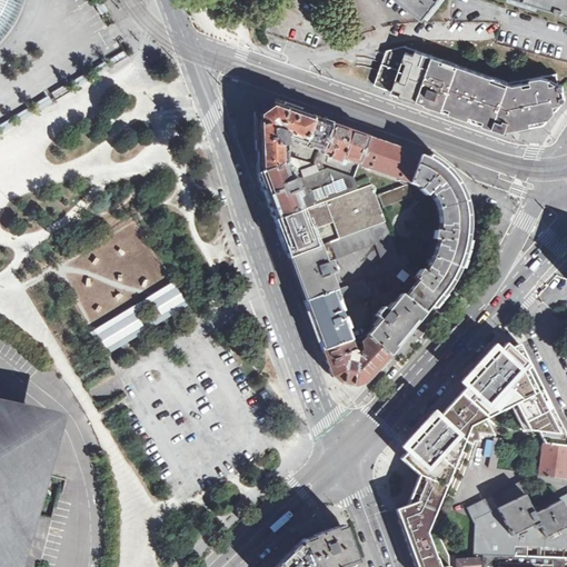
[(0,0),(0,31),(8,22),(18,0),(0,0)]
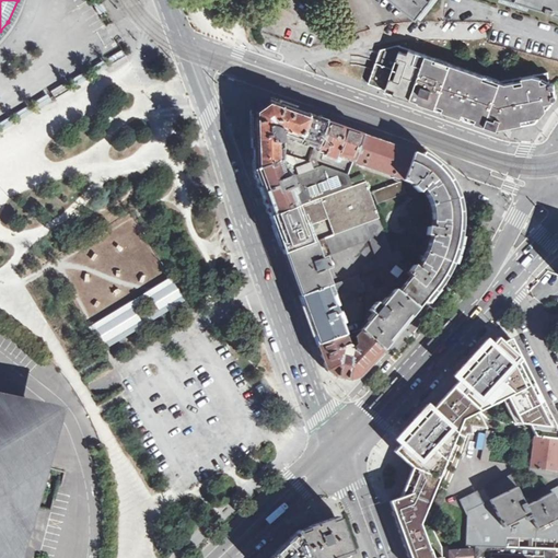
[(400,0),(418,14),(427,3),(429,0),(400,0)]
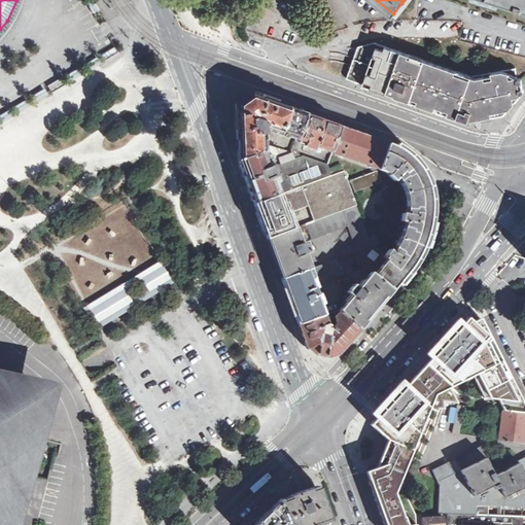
[(496,0),(512,5),(524,8),(524,0),(496,0)]
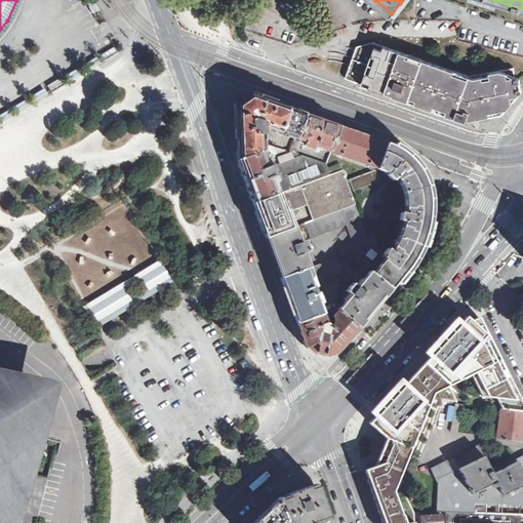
[(483,116),(505,112),(522,91),(522,85),(519,86),(518,81),(522,80),(521,77),(520,76),(517,76),(515,66),(471,74),(374,40),(359,44),(358,48),(361,49),(356,64),(353,63),(348,76),(459,116),(467,118),(468,118),(469,117),(472,117),(473,117),(475,116),(475,117),(483,116)]
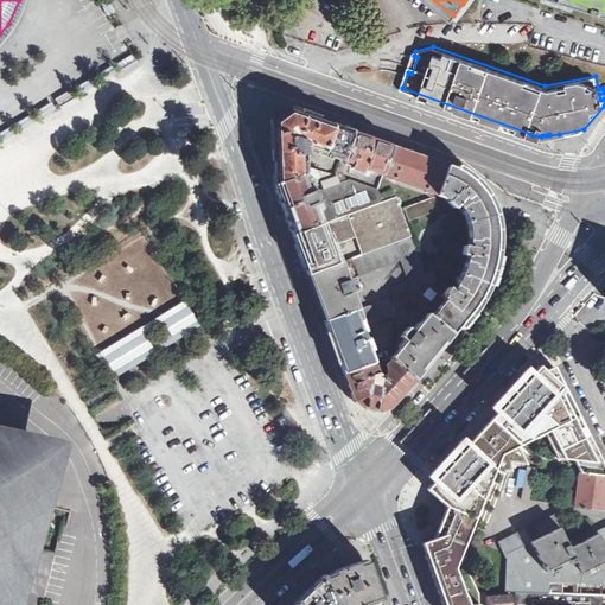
[(172,68),(165,56),(158,61),(165,72),(172,68)]
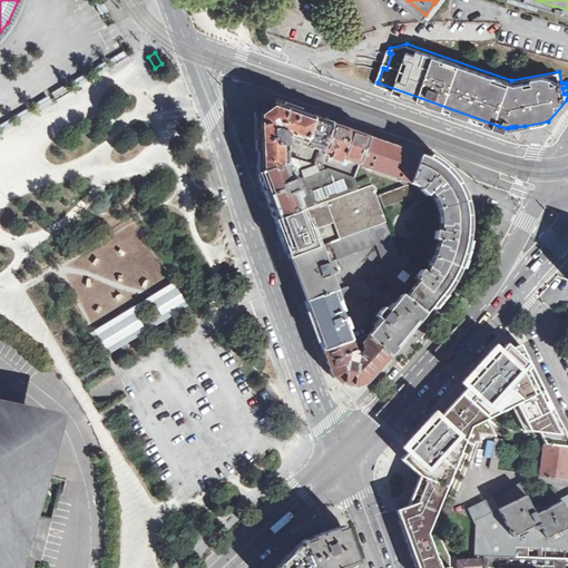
[(303,168),(317,164),(316,162),(292,157),(287,158),(286,149),(284,149),(284,144),(290,144),(290,137),(303,142),(303,144),(307,145),(309,143),(321,148),(325,149),(334,121),(304,111),(274,100),(258,113),(260,142),(260,172),(286,163),(287,163),(303,168)]
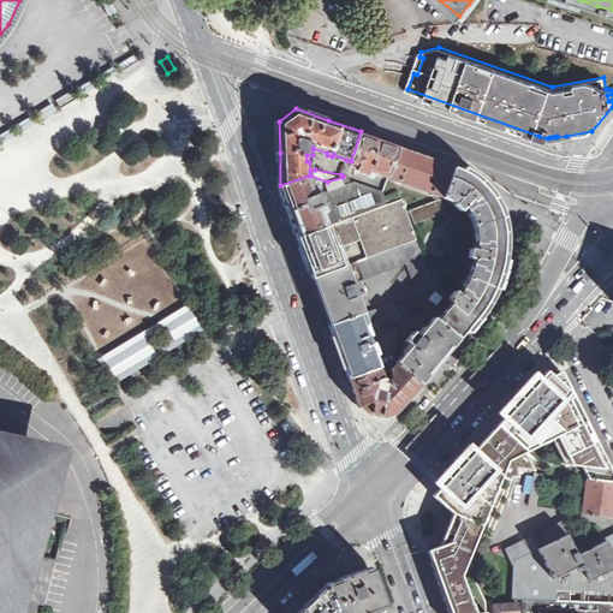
[(343,177),(346,184),(352,182),(349,173),(353,162),(359,164),(358,168),(370,172),(372,168),(391,174),(400,146),(381,138),(361,131),(351,161),(346,160),(341,174),(343,177)]
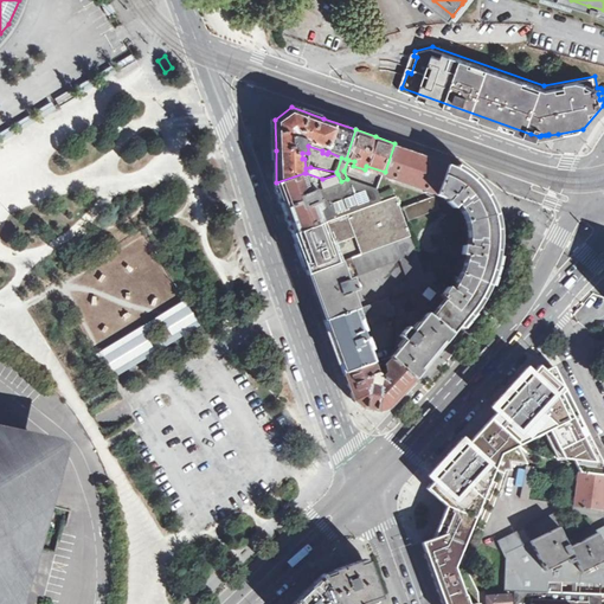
[(394,143),(385,172),(439,191),(449,162),(422,153),(394,143)]
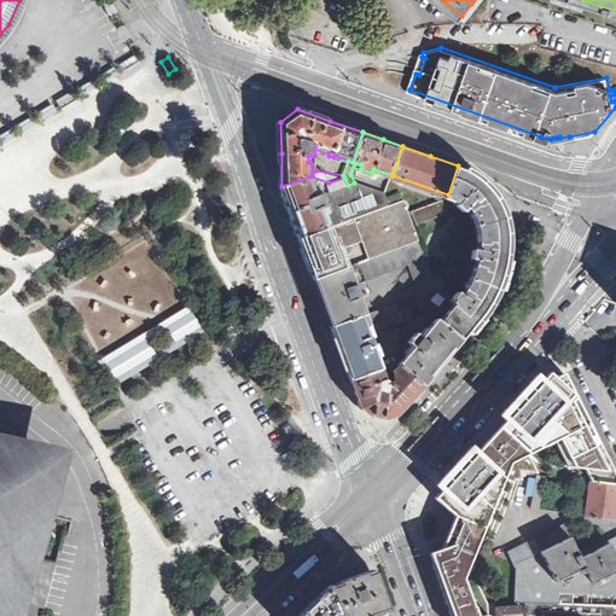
[(458,166),(448,195),(447,197),(459,202),(458,204),(465,210),(469,207),(472,211),(476,218),(478,225),(480,232),(480,240),(480,249),(475,248),(474,257),(478,259),(476,266),(472,274),(470,280),(466,286),(463,292),(459,290),(453,297),(452,296),(451,298),(455,302),(441,319),(462,336),(464,332),(466,335),(484,313),(492,301),(495,294),(499,288),(504,274),(506,259),(509,247),(509,239),(507,232),(506,218),(501,204),(493,192),(482,180),(471,172),(458,166)]
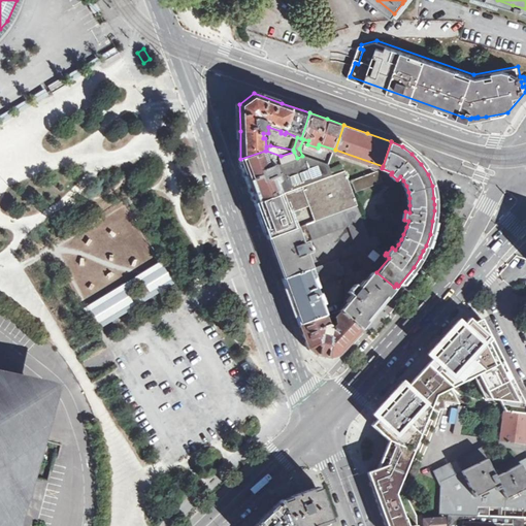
[(265,151),(240,159),(244,170),(257,202),(283,193),(280,183),(282,182),(276,165),(275,164),(270,165),(265,151)]
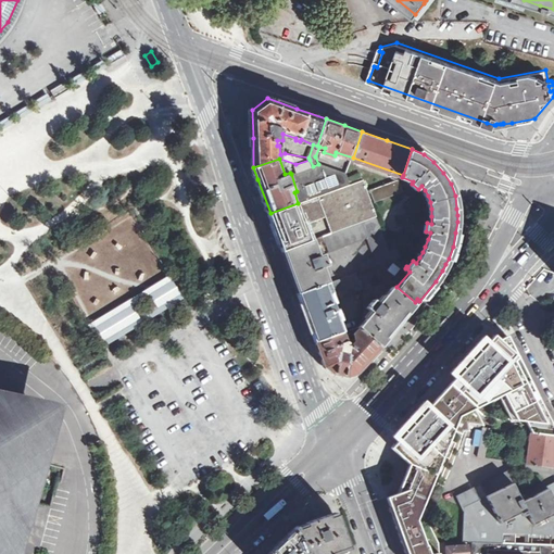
[(299,172),(313,166),(310,160),(296,164),(299,172)]
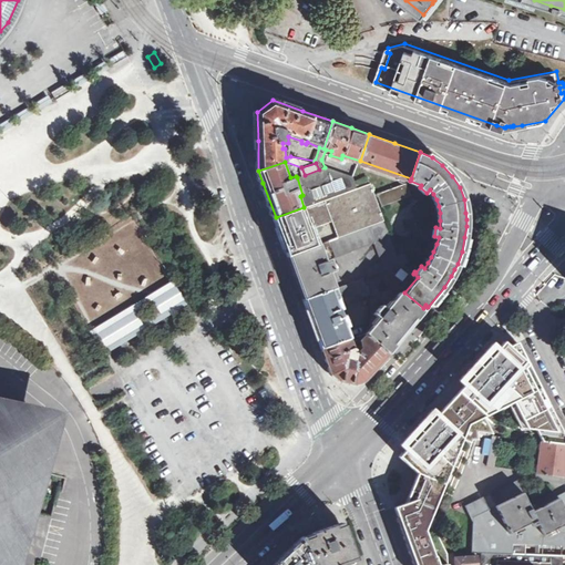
[(304,207),(360,186),(358,180),(356,175),(328,166),(325,167),(319,170),(305,175),(297,177),(302,195),(300,196),(304,207)]
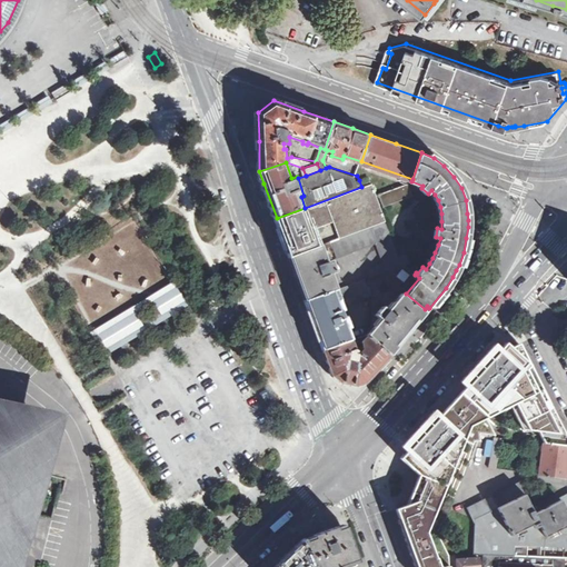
[(361,187),(374,182),(371,176),(359,180),(361,187)]
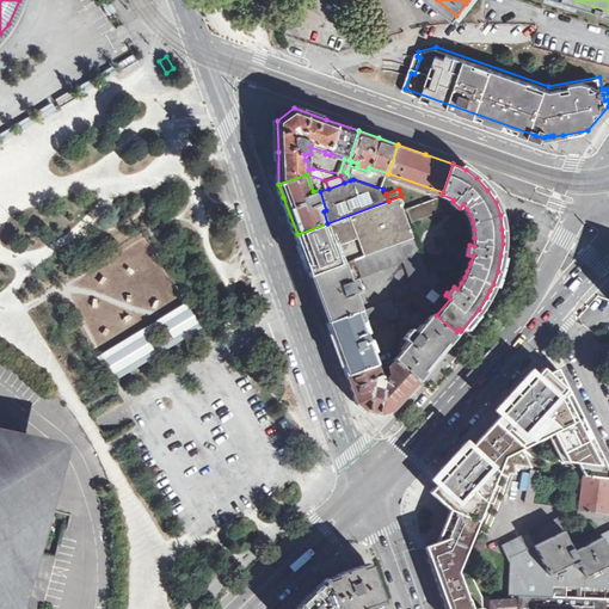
[(403,196),(401,196),(388,201),(327,223),(297,234),(301,246),(309,270),(312,275),(318,272),(346,262),(340,246),(343,245),(340,238),(360,232),(368,254),(417,237),(403,196)]
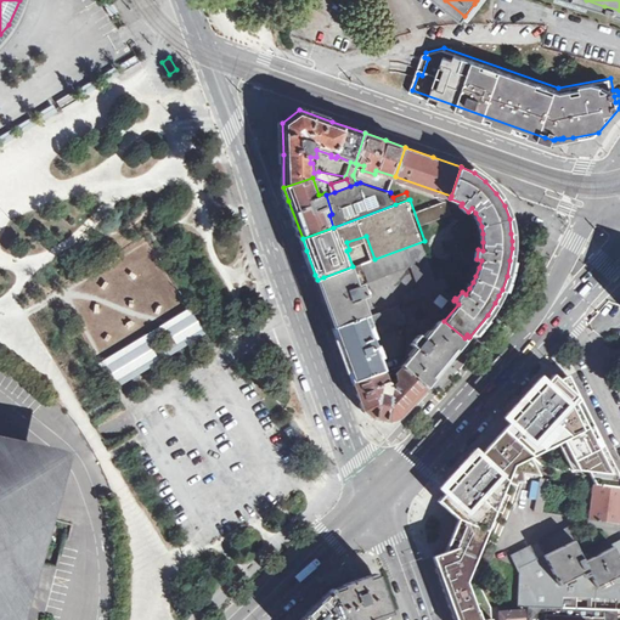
[(422,224),(454,213),(449,199),(417,210),(422,224)]
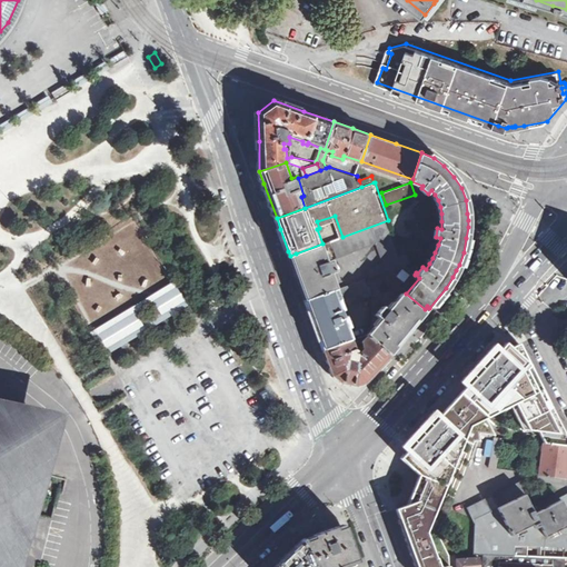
[(372,275),(393,267),(404,264),(400,255),(388,220),(342,237),(334,240),(339,256),(378,241),(386,261),(370,267),(372,275)]
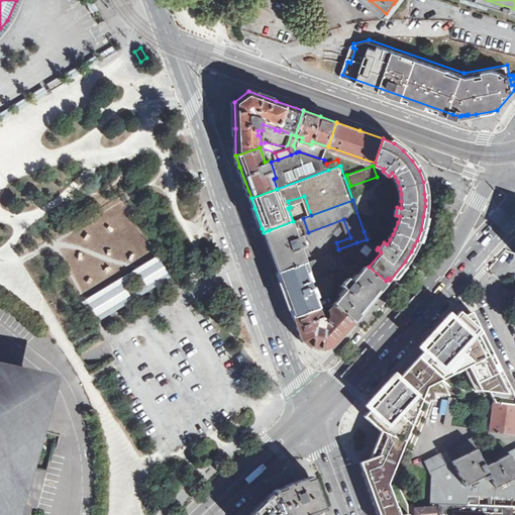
[(283,270),(307,261),(302,246),(306,244),(303,235),(298,236),(293,221),(269,230),(278,254),(283,270)]
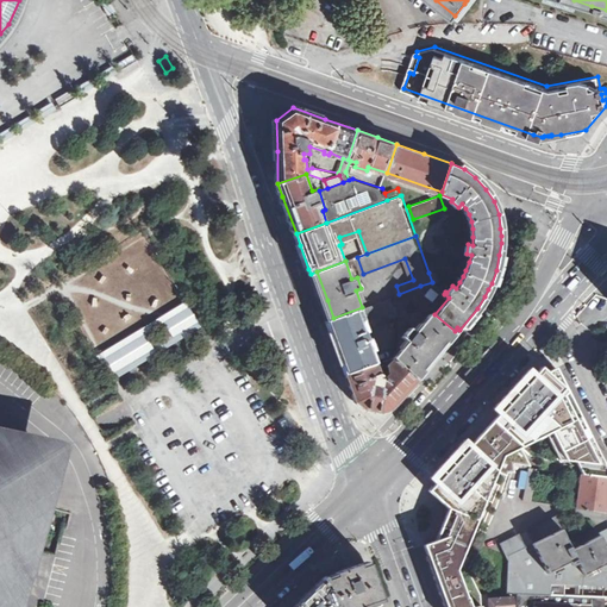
[(432,282),(435,281),(439,280),(436,270),(429,273),(432,282)]
